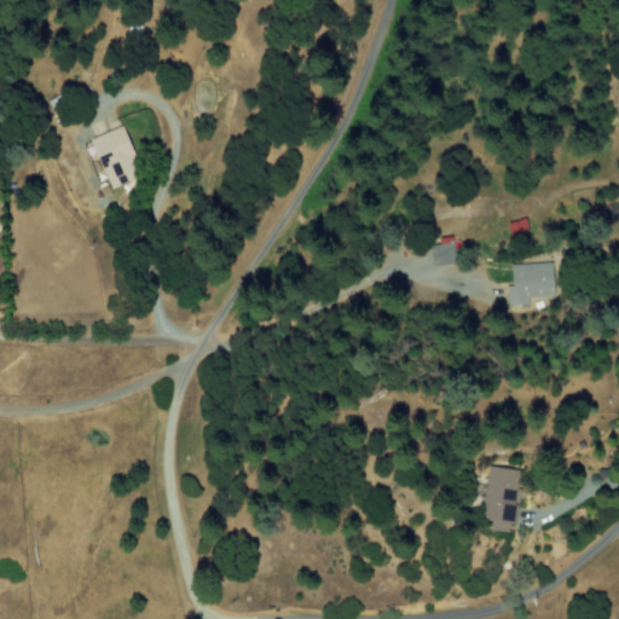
[(110,189),(144,177),(125,126),(91,138),(110,189)]
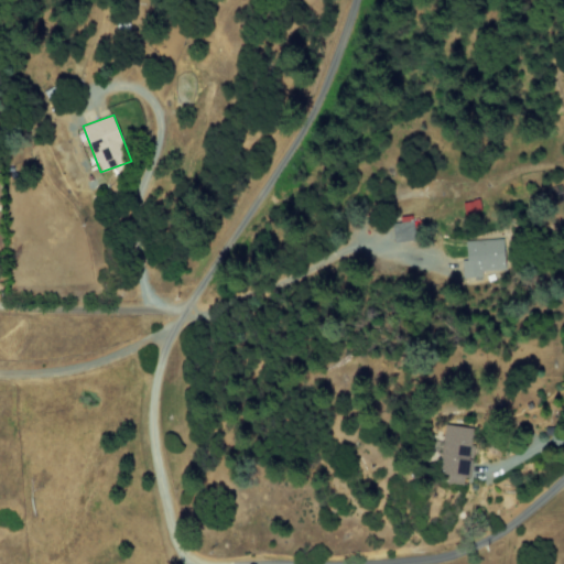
[(463,203),(464,215),(480,213),(479,201),(463,203)]
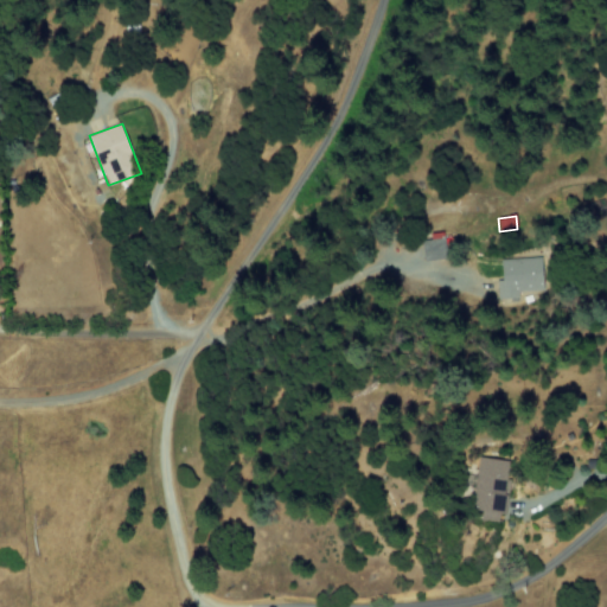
[(502,260),(503,281),(497,281),(498,300),(519,299),(518,292),(543,291),(542,259),(502,260)]
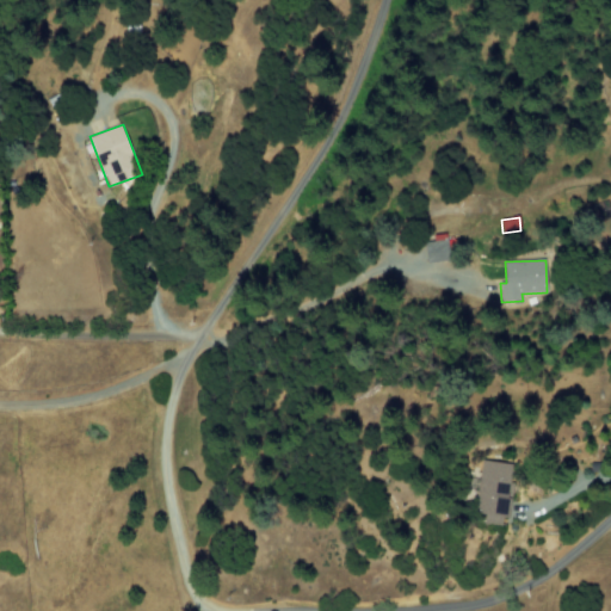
[(510,518),(516,482),(511,482),(513,464),(485,461),(476,514),(499,518),(499,517),(510,518)]
